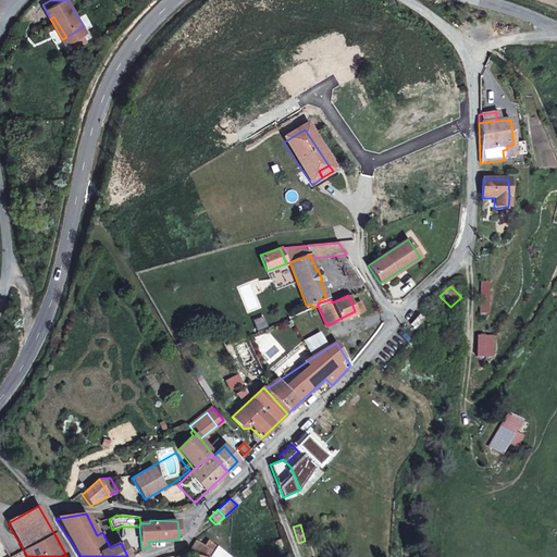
[(205,556),(208,553),(211,548),(197,541),(189,555),(205,556)]
